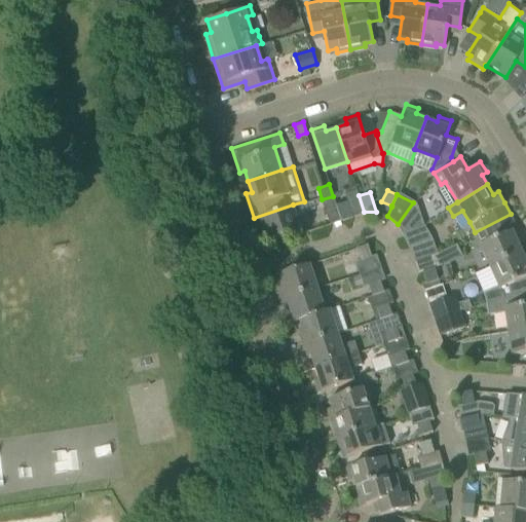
[(336,203),(341,219),(352,216),(347,199),(336,203)]
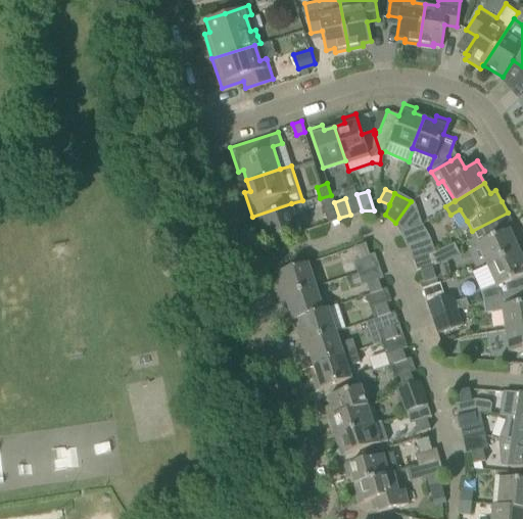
[(418,225),(410,203),(413,199),(412,199),(411,201),(395,223),(399,231),(400,231),(406,229),(418,225)]
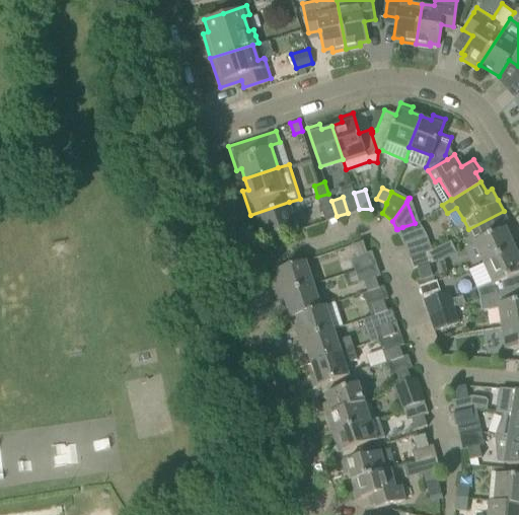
[(289,202),(250,215),(254,227),(260,225),(264,236),(296,225),(289,202)]
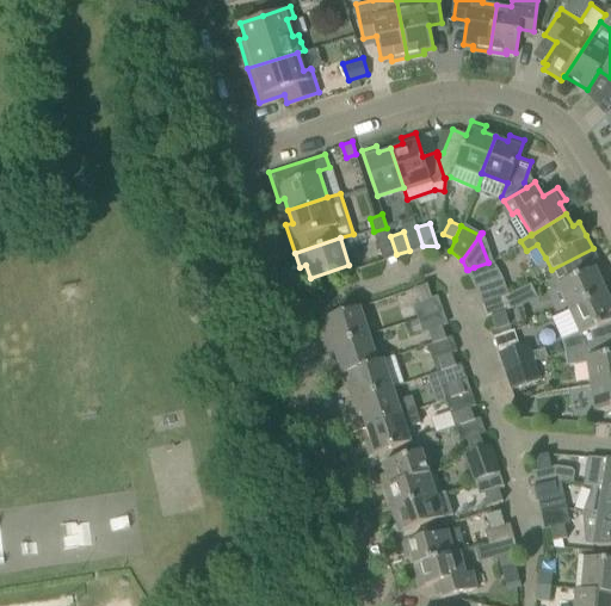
[(557,282),(568,307),(606,290),(600,279),(606,277),(600,263),(593,248),(551,270),(557,282)]
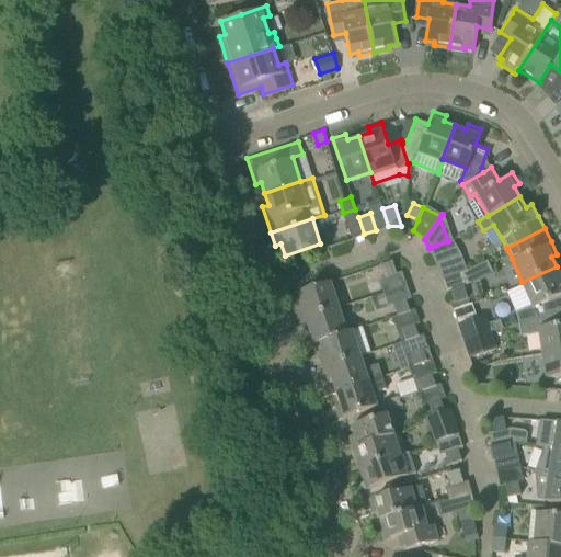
[(435,246),(430,248),(432,253),(436,262),(461,253),(456,238),(448,241),(435,246)]
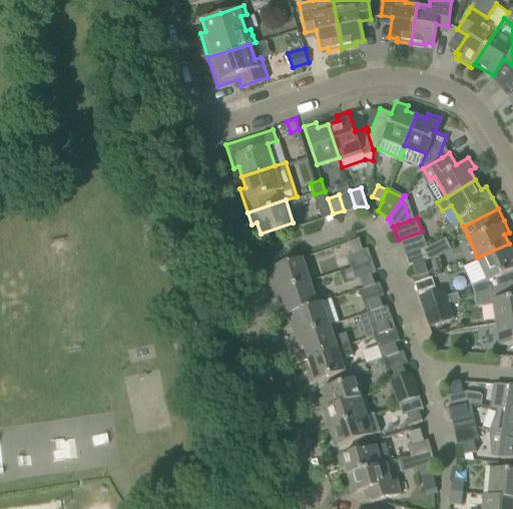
[(348,241),(352,252),(363,248),(359,237),(348,241)]
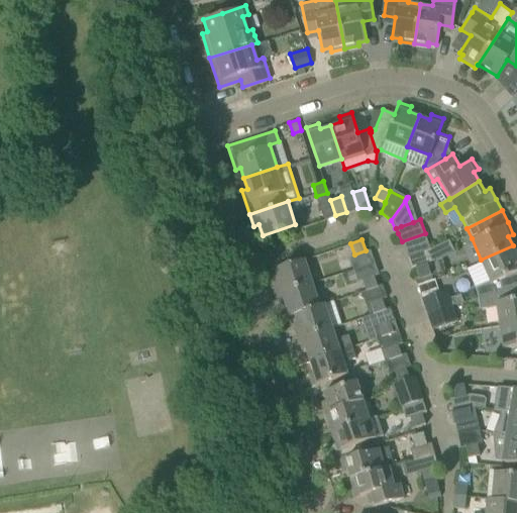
[(516,284),(516,273),(516,271),(516,270),(516,254),(513,245),(481,260),(490,279),(475,286),(478,296),(495,292),(495,291),(516,284)]
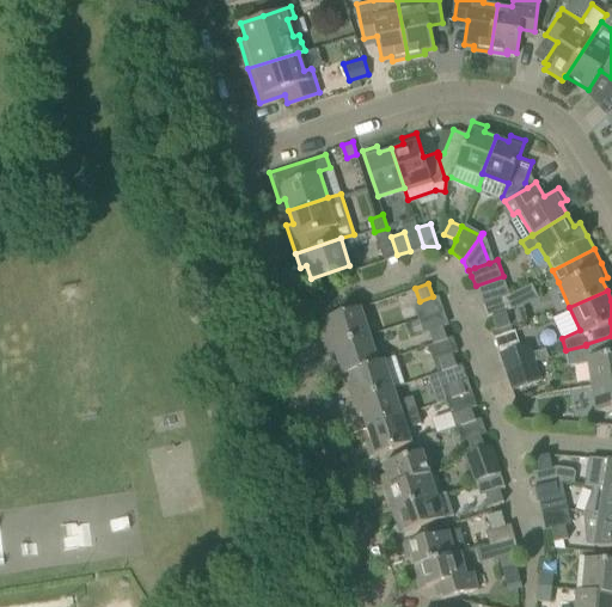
[(324,332),(328,345),(369,332),(360,305),(324,317),(329,331),(324,332)]
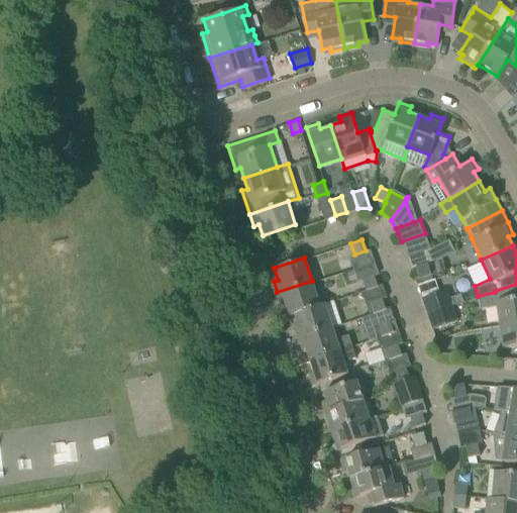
[(419,276),(415,277),(417,284),(432,278),(427,261),(415,265),(419,276)]
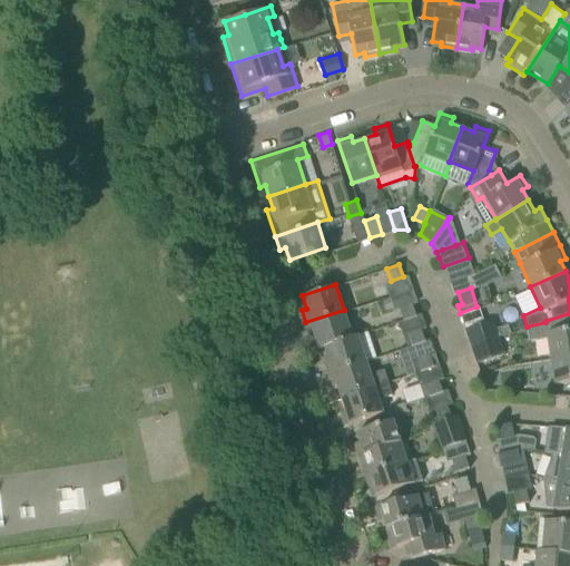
[(390,295),(376,300),(380,310),(394,305),(390,295)]
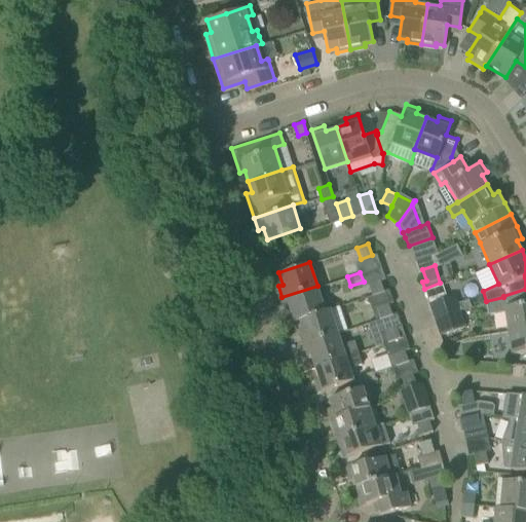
[(368,283),(373,294),(384,290),(380,278),(368,283)]
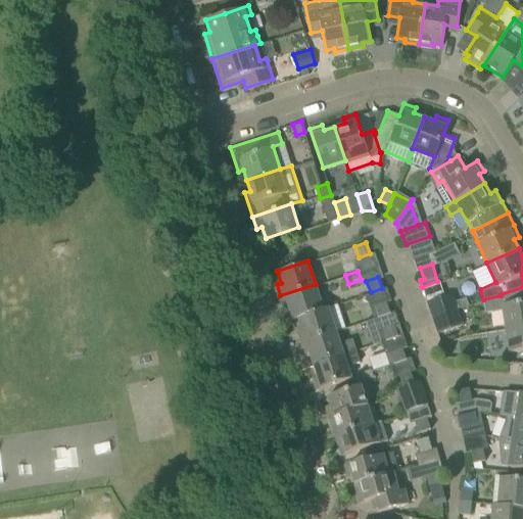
[(293,319),(298,317),(297,316),(323,308),(316,284),(280,295),(284,308),(289,305),(293,319)]
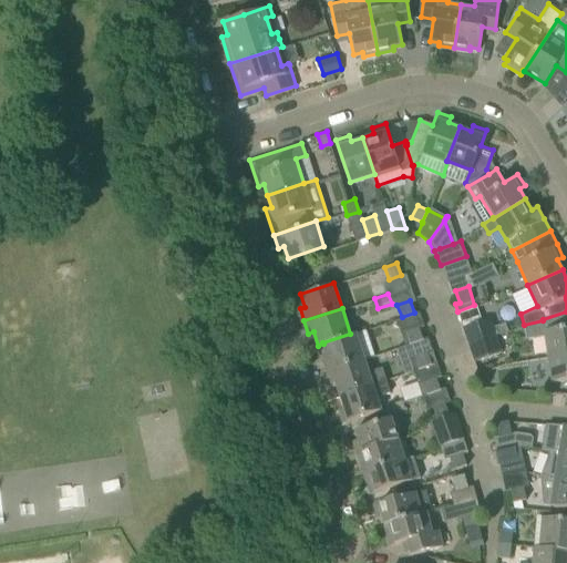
[(566,311),(543,319),(543,320),(547,356),(566,352),(566,311)]
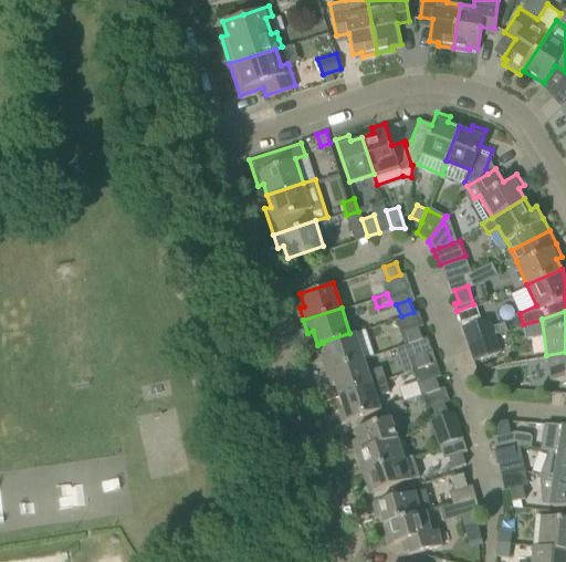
[(461,324),(468,342),(495,333),(489,315),(461,324)]
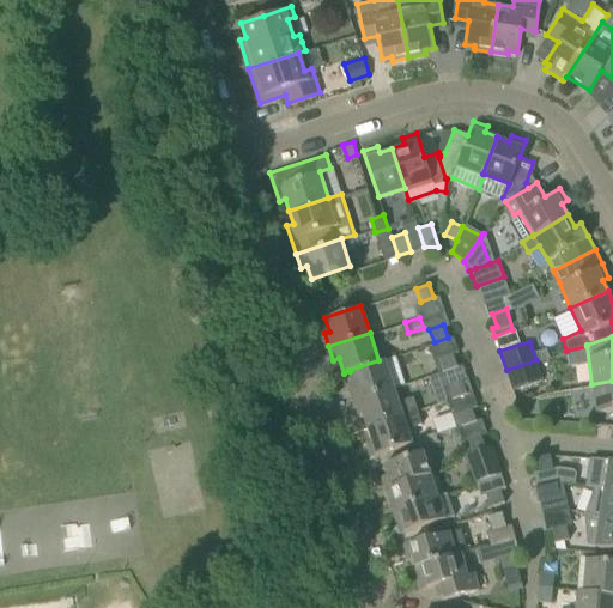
[(438,356),(443,370),(457,365),(453,352),(438,356)]
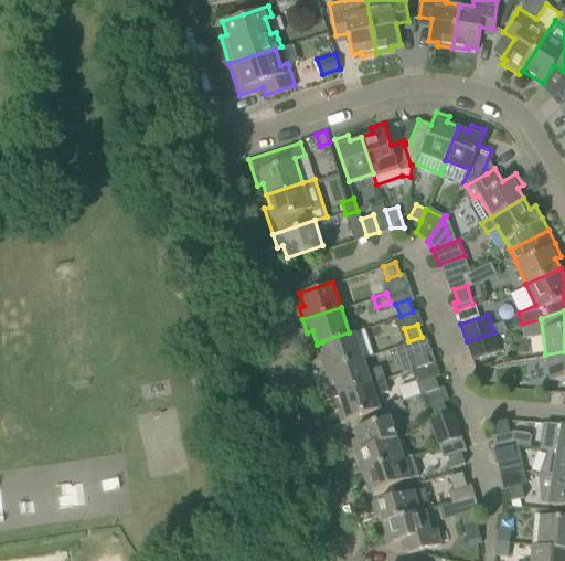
[(320,356),(324,369),(362,357),(354,330),(349,332),(321,341),(322,342),(326,355),(320,356)]
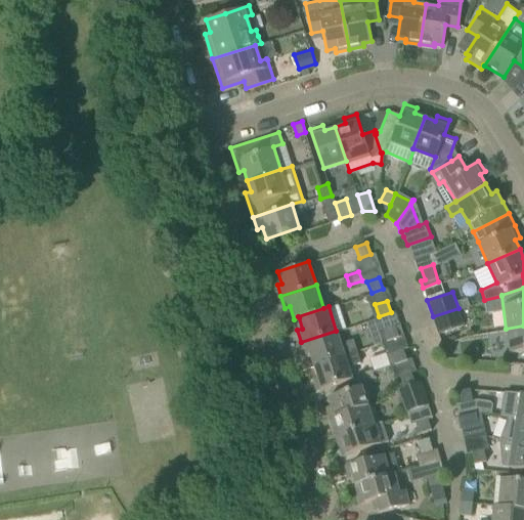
[(459,308),(433,316),(438,332),(464,323),(459,308)]
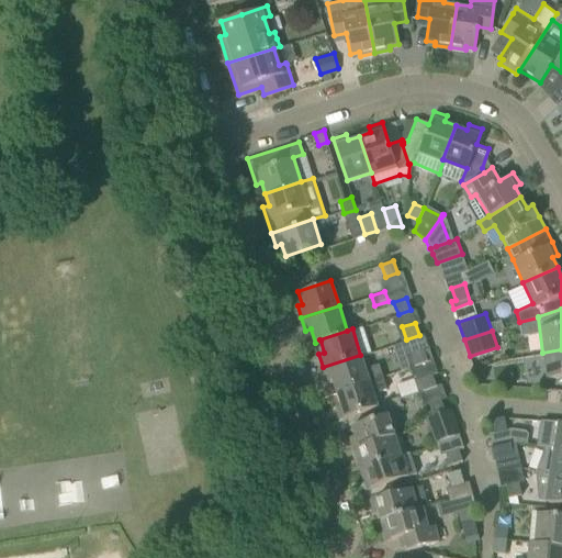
[(433,358),(428,346),(411,352),(415,364),(433,358)]
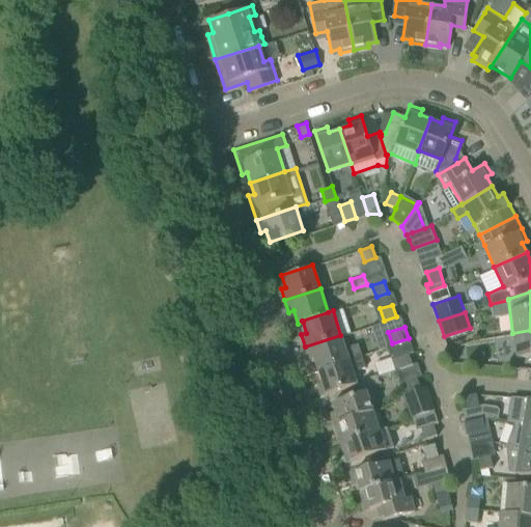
[(530,330),(512,333),(516,357),(530,355),(530,362),(530,330)]
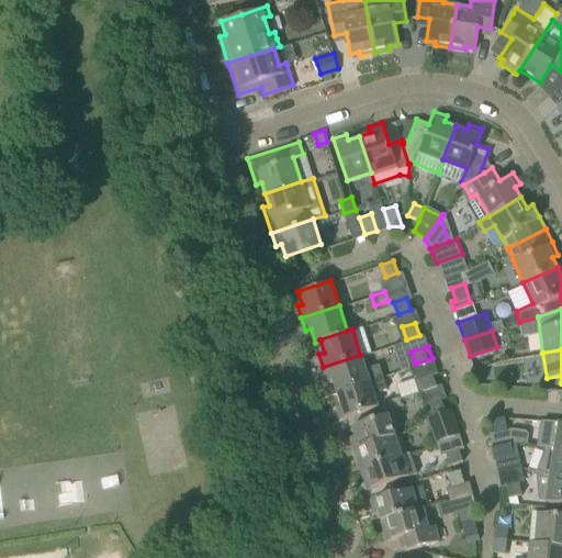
[(333,378),(336,390),(383,375),(379,363),(364,367),(360,355),(323,367),(327,379),(333,378)]
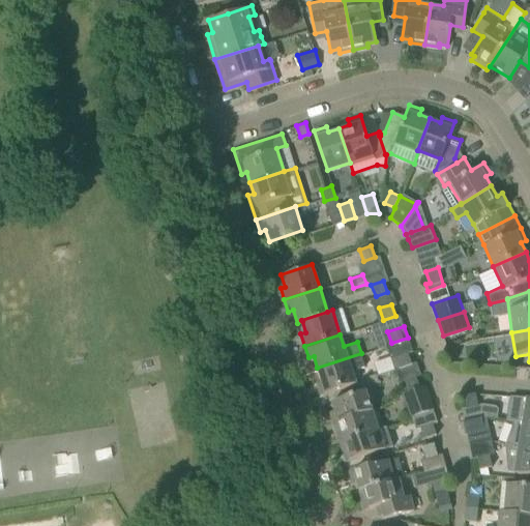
[(395,355),(400,367),(412,362),(408,351),(395,355)]
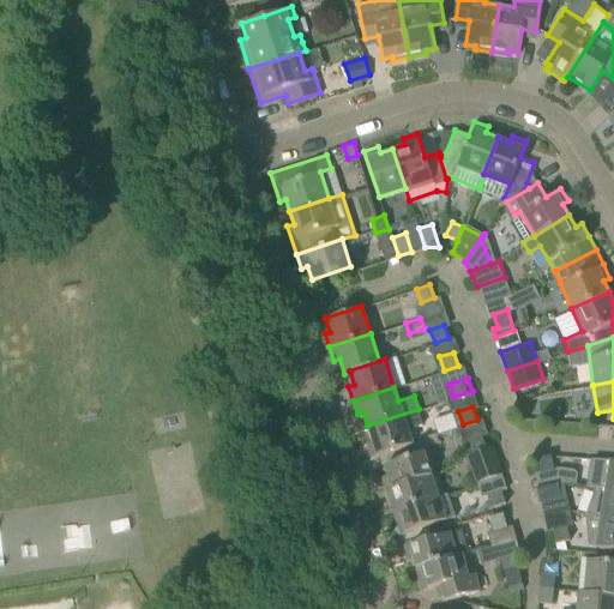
[(419,409),(367,426),(372,439),(366,441),(371,456),(411,442),(408,428),(423,423),(419,409)]
